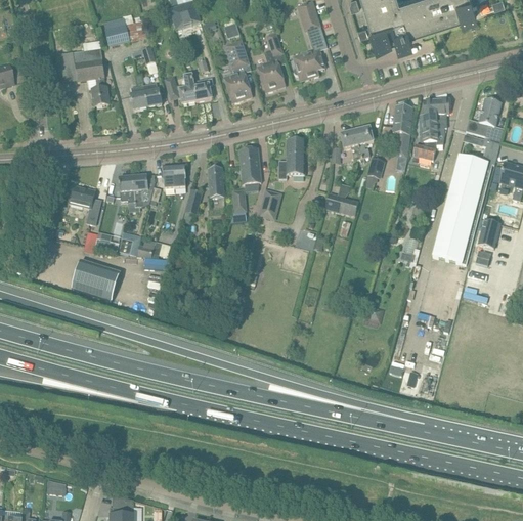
[(189,0),(167,8),(174,29),(199,20),(192,0),(189,0)]
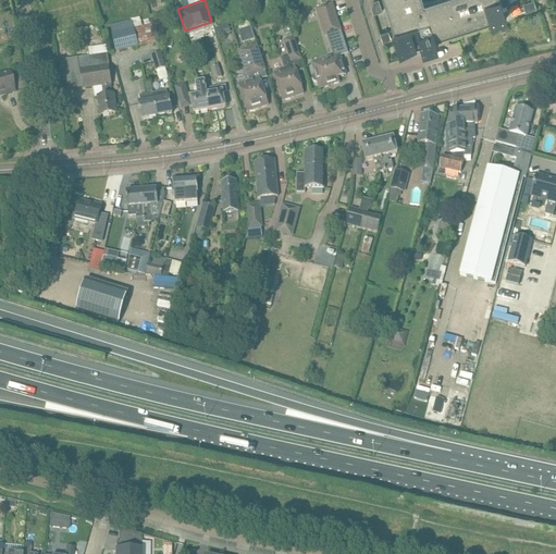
[(371,0),(370,4),(372,11),(381,8),(379,0),(371,0)]
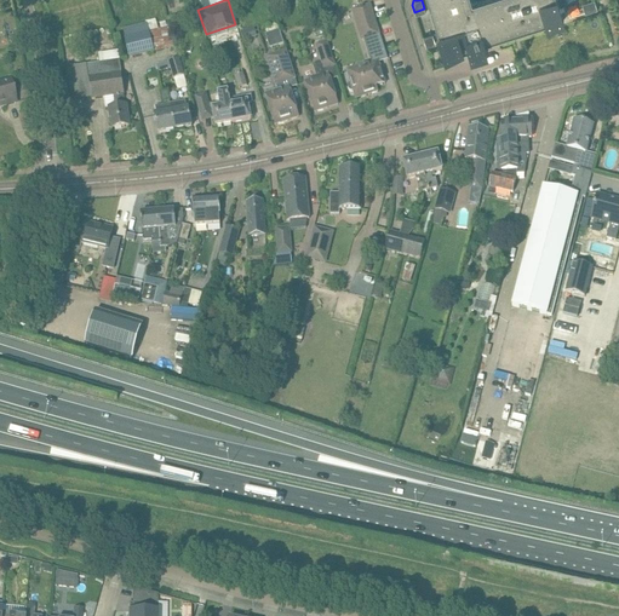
[(429,0),(446,56),(464,50),(457,26),(463,23),(470,49),(471,51),(487,46),(485,38),(503,32),(545,18),(546,22),(562,17),(556,0),(470,0),(429,0)]
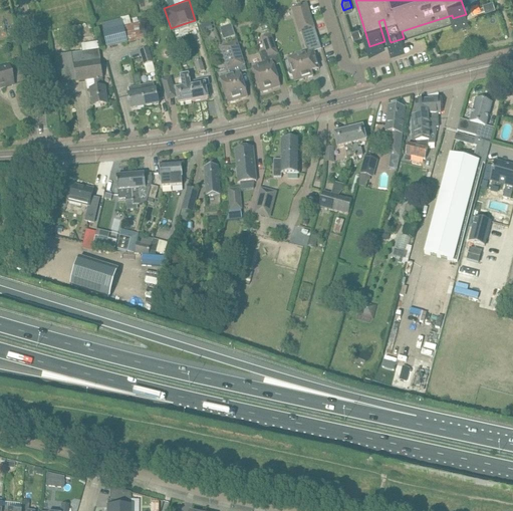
[(482,0),(484,8),(494,6),(492,0),(482,0)]
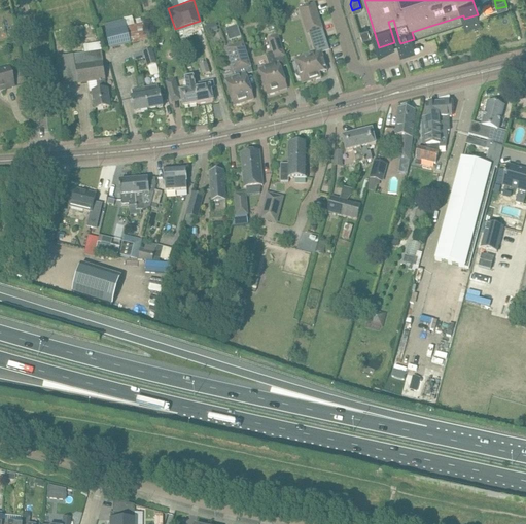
[(314,49),(293,57),(297,68),(295,68),(294,70),(295,73),(297,74),(300,74),(302,81),(320,75),(318,71),(326,68),(320,50),(318,44),(326,42),(314,1),(304,4),(297,6),(306,32),(308,31),(314,49)]
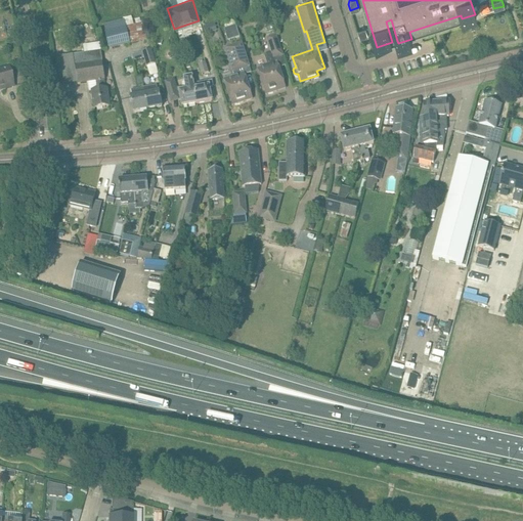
[(489,8),(487,2),(479,5),(480,11),(489,8)]
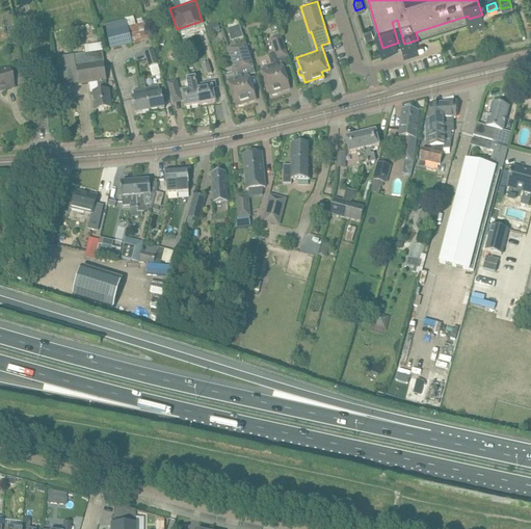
[(109,47),(130,42),(125,17),(104,22),(109,47)]
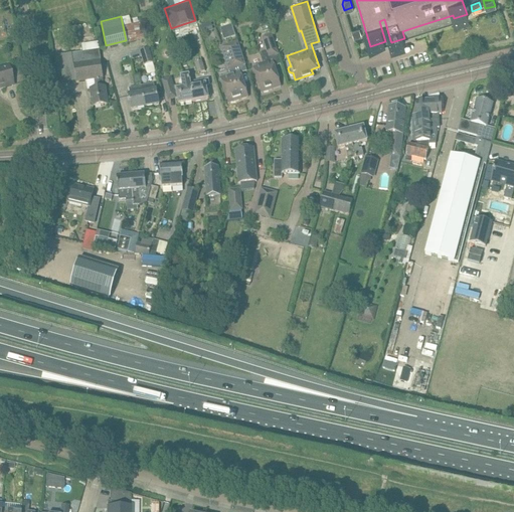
[(230,22),(225,23),(229,35),(234,33),(230,22)]
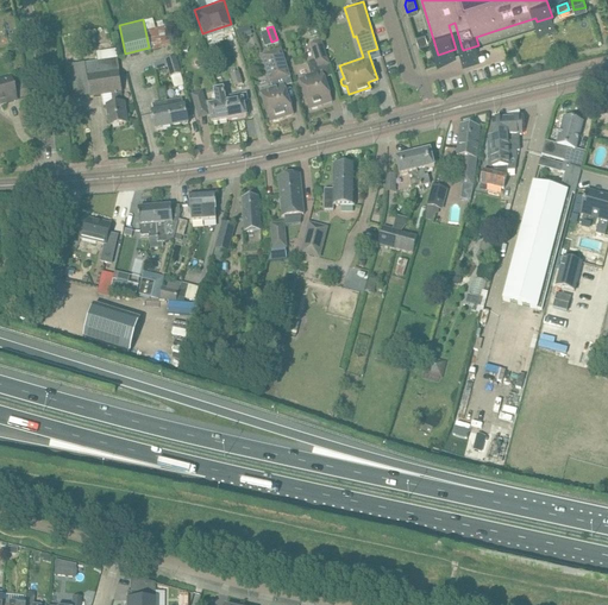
[(424,30),(417,32),(419,42),(427,39),(424,30)]
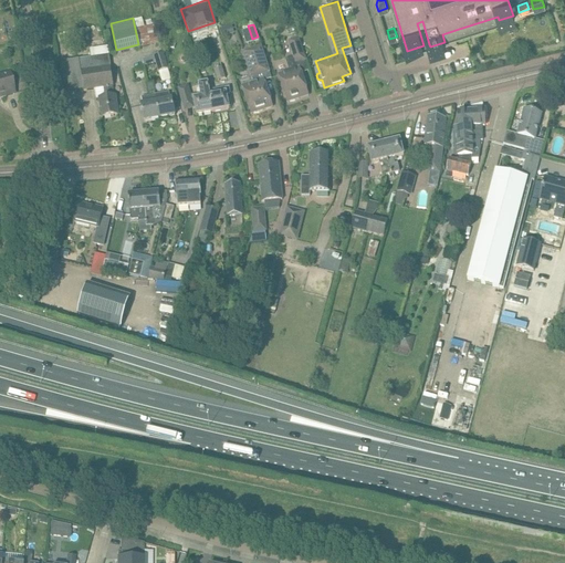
[(306,89),(302,77),(299,65),(297,65),(295,60),(304,58),(297,35),(288,38),(292,53),(284,56),(288,69),(278,72),(285,97),(288,96),(290,97),(293,96),(295,94),(297,93),(296,91),(306,89)]
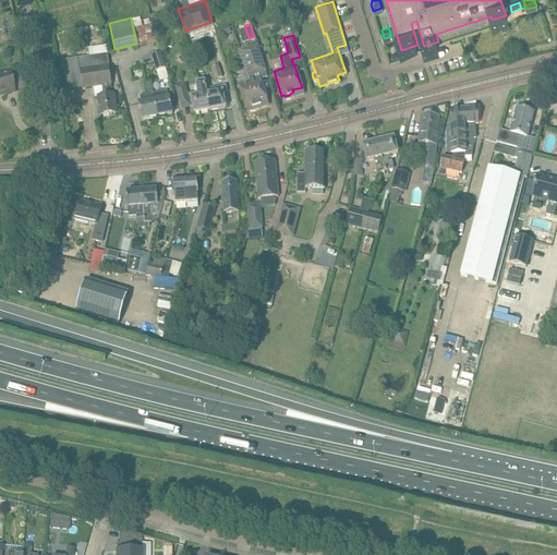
[(86,53),(76,56),(81,85),(82,86),(93,84),(101,83),(103,94),(97,95),(99,112),(114,110),(113,99),(112,93),(111,93),(109,82),(110,82),(108,64),(107,51),(106,43),(103,44),(87,45),(88,53),(86,53)]
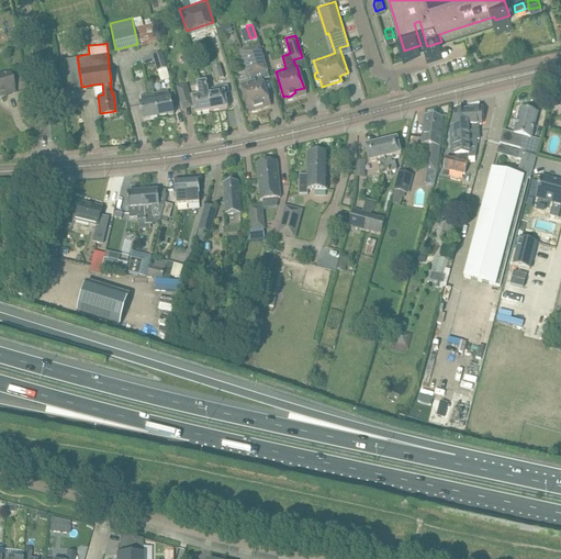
[(258,71),(267,68),(258,43),(240,48),(250,78),(239,81),(245,98),(248,108),(250,108),(253,109),(256,108),(257,104),(259,104),(259,102),(268,99),(265,89),(260,76),(259,77),(258,71)]
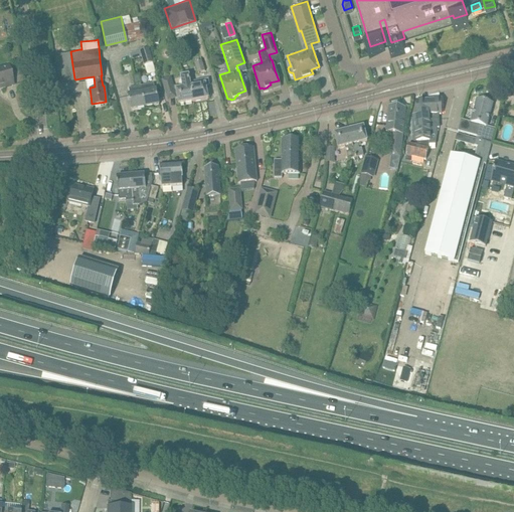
[(147,45),(129,51),(130,57),(141,54),(143,62),(151,59),(147,45)]
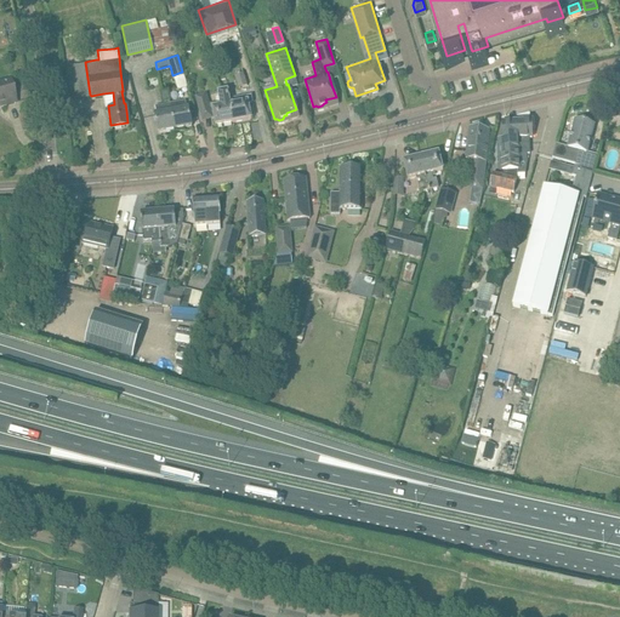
[(250,67),(233,73),(238,86),(245,84),(246,86),(255,84),(250,67)]
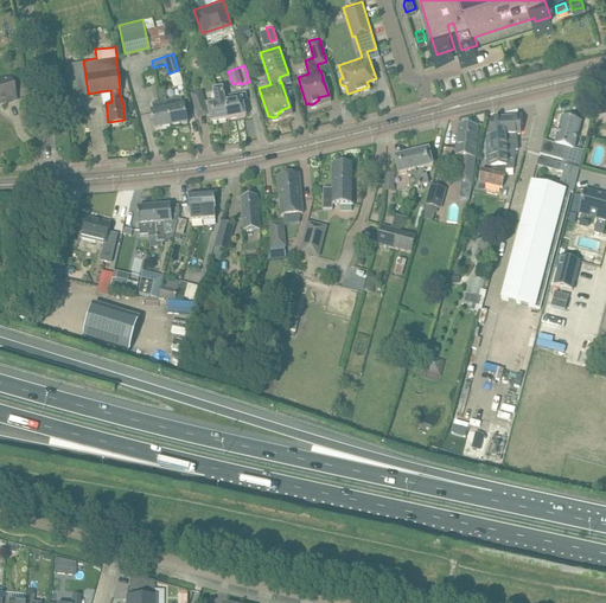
[(8,75),(0,77),(0,98),(1,101),(14,97),(8,75)]
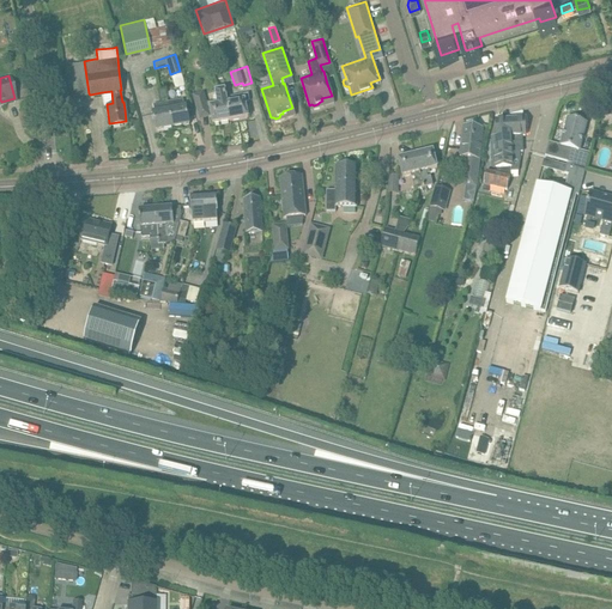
[(229,117),(225,95),(224,86),(214,89),(217,102),(206,103),(201,90),(192,92),(197,110),(208,107),(211,121),(229,117)]
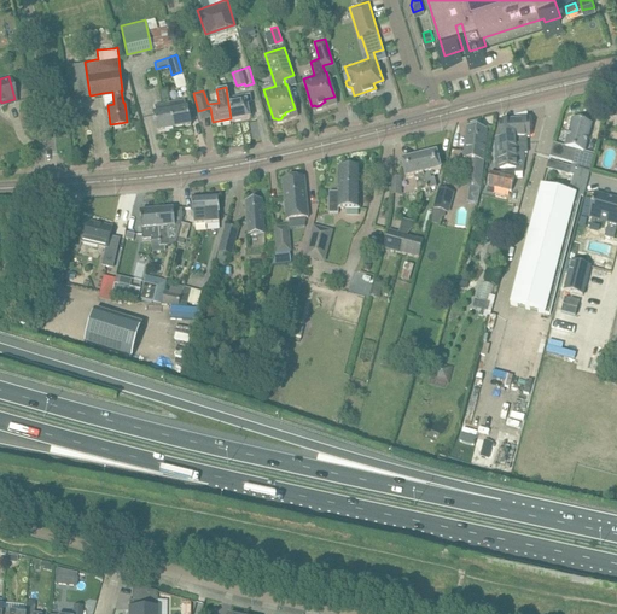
[(249,92),(227,95),(231,118),(249,116),(246,100),(250,99),(249,92)]
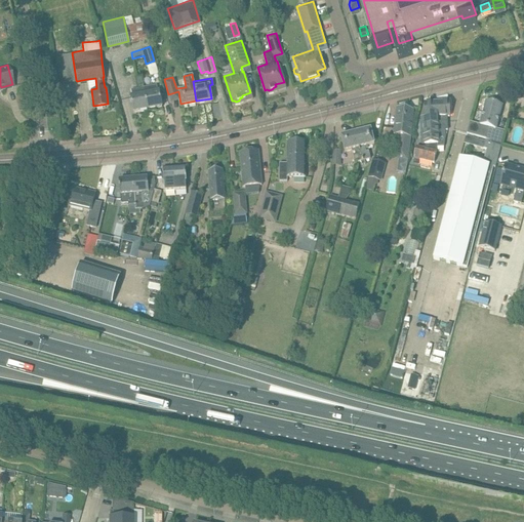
[(156,83),(144,85),(148,107),(161,105),(158,89),(157,89),(156,83)]
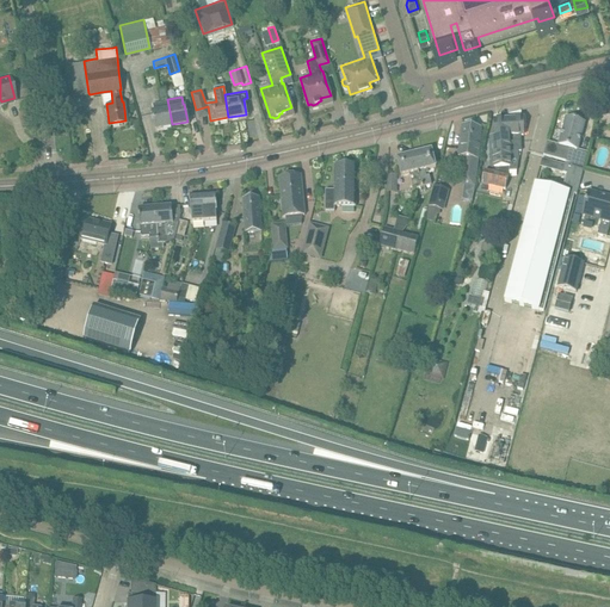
[(172,124),(167,99),(152,103),(153,110),(152,110),(155,128),(172,124)]
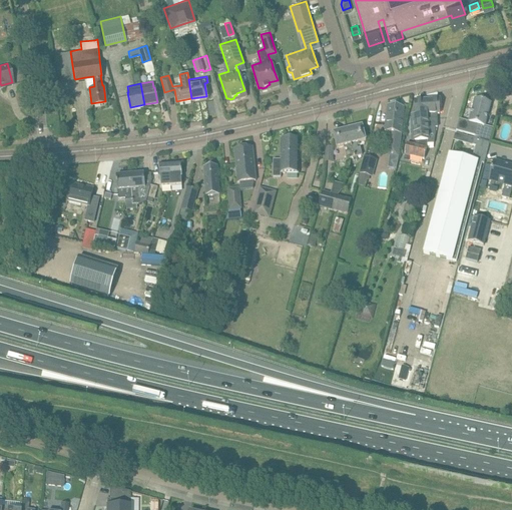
[(511,95),(510,88),(503,90),(504,97),(511,95)]
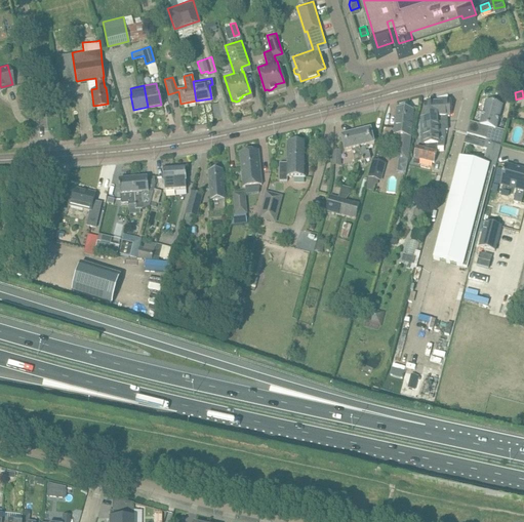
[(488,139),(499,143),(504,128),(495,126),(500,106),(501,103),(491,101),(491,98),(486,96),(483,98),(481,105),(483,106),(479,122),(469,119),(466,130),(488,136),(488,139)]
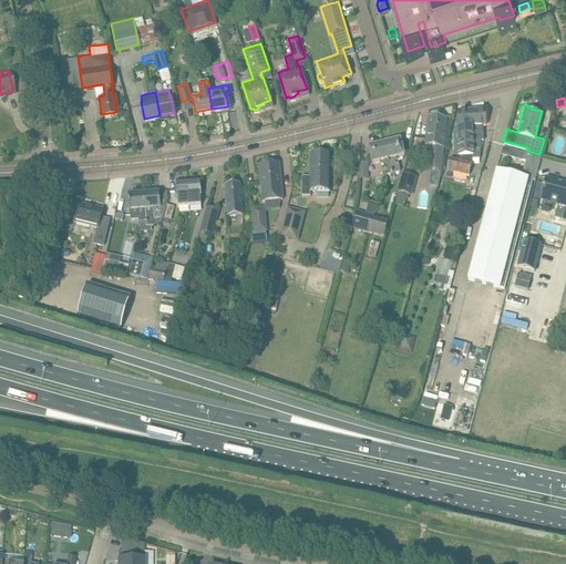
[(473,152),(472,156),(479,155),(481,144),(480,137),(483,137),(483,136),(482,123),(484,123),(484,106),(471,108),(473,152)]
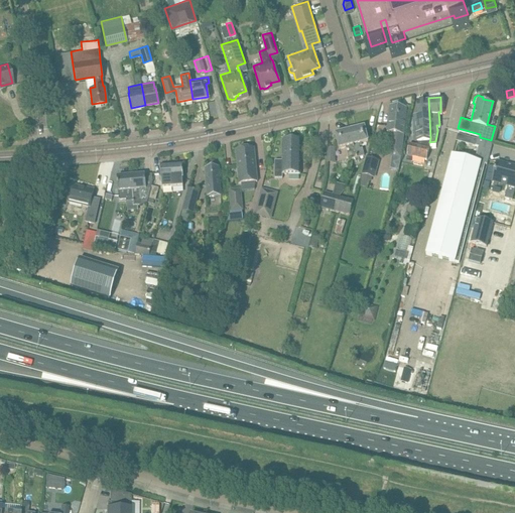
[(430,138),(428,98),(416,99),(417,113),(414,113),(415,143),(408,141),(406,152),(425,157),(428,146),(429,142),(430,138)]
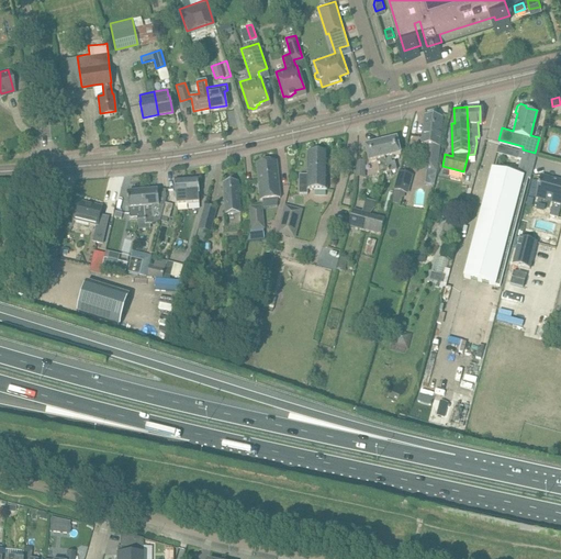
[(439,144),(438,143),(440,126),(441,115),(424,113),(423,123),(421,141),(428,142),(424,169),(436,171),(439,144)]
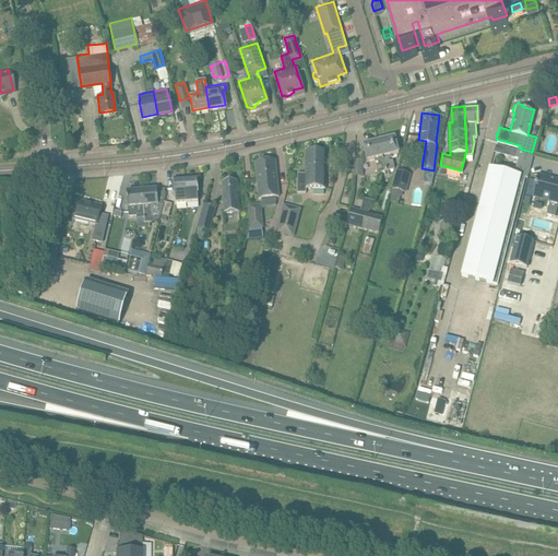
[(394,134),(378,139),(386,168),(393,166),(391,158),(389,158),(389,156),(391,155),(390,153),(398,151),(394,134)]
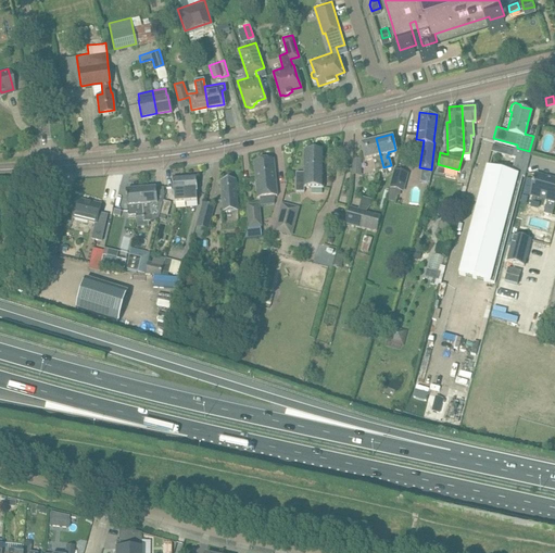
[(375,170),(383,167),(376,138),(360,141),(363,152),(364,158),(371,155),(373,159),(375,158),(376,161),(373,161),(375,170)]
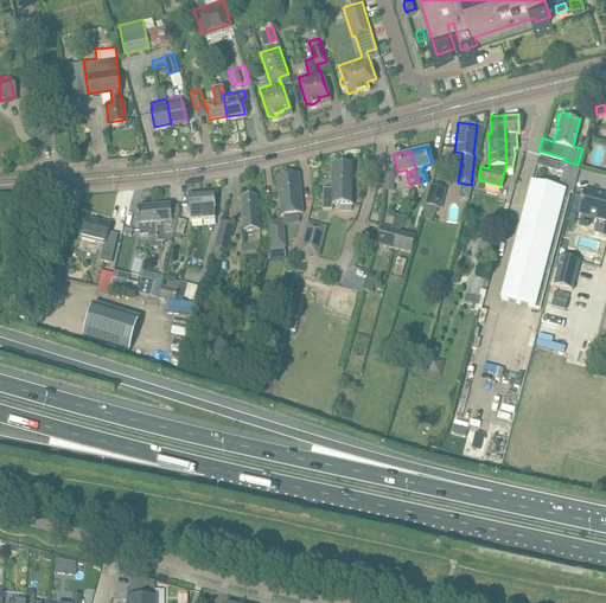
[(562,170),(557,186),(571,190),(578,165),(565,161),(560,160),(559,168),(562,170)]
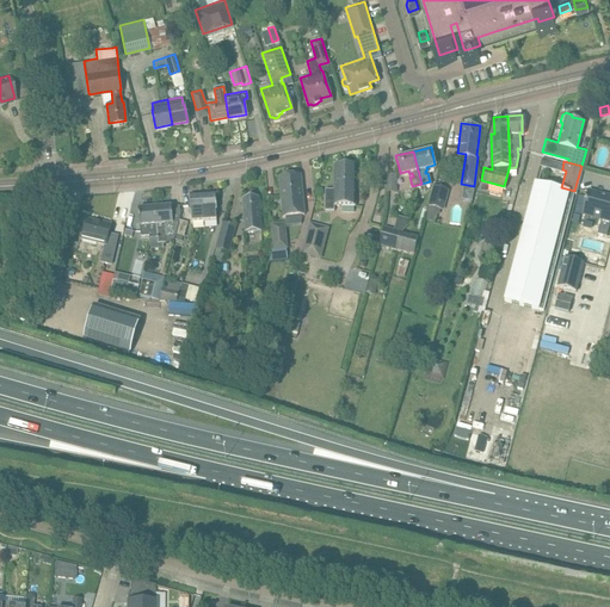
[(355,203),(355,174),(355,162),(333,162),(333,187),(324,186),(324,208),(333,208),(333,203),(355,203)]
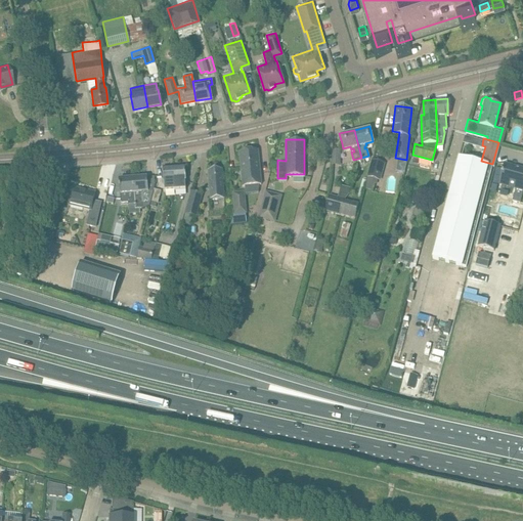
[(260,182),(258,158),(257,147),(238,149),(240,160),(242,184),(260,182)]
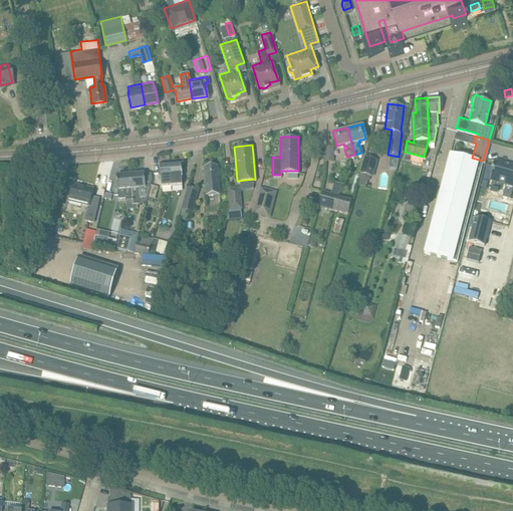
[(483,161),(472,158),(449,152),(424,251),(457,259),(484,161),(483,161)]
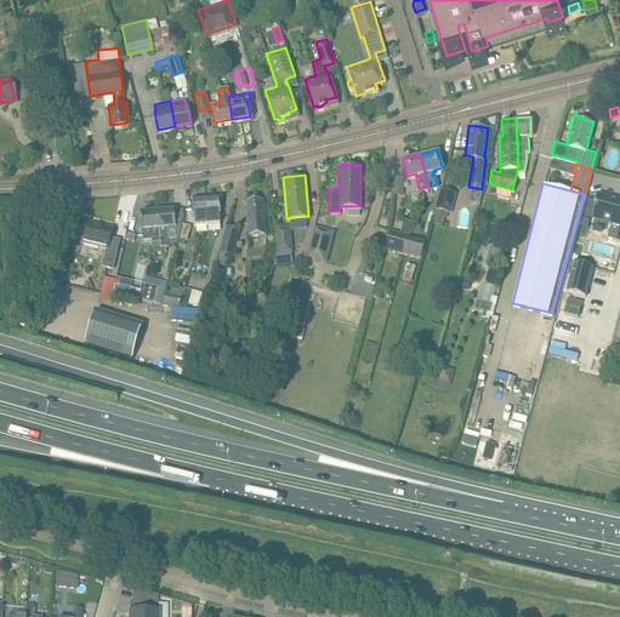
[(439,187),(434,207),(443,209),(447,210),(449,211),(454,190),(439,187)]
